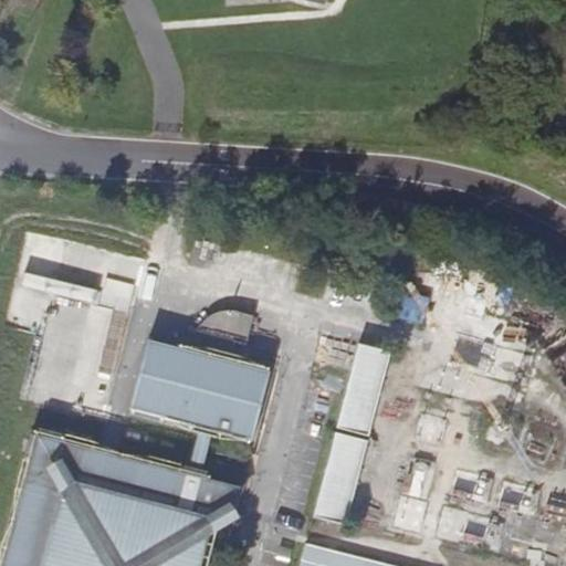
[(216,432),(213,439),(221,441),(222,435),(252,442),(269,377),(240,369),(243,357),(233,355),(237,343),(245,346),(252,317),(221,310),(212,311),(207,312),(202,317),(191,332),(186,337),(178,341),(177,345),(163,342),(143,413),(200,428),(198,436),(205,438),(207,430),(216,432)]
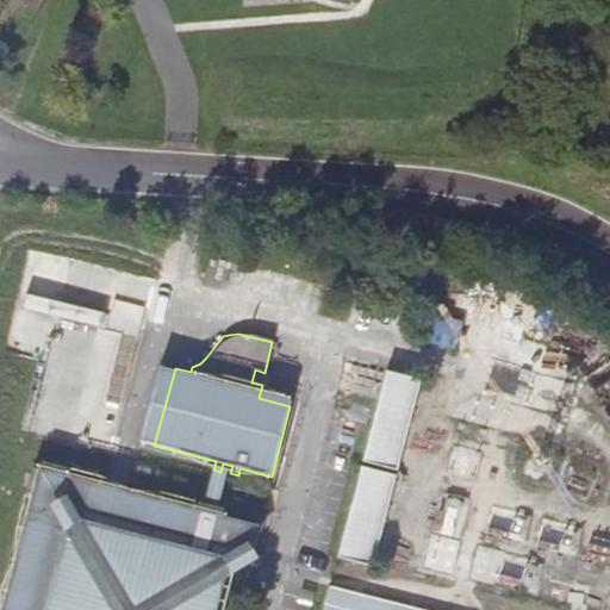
[(362,461),(394,468),(405,428),(406,428),(418,379),(417,379),(385,371),(384,371),(369,428),(368,428),(360,460),(362,461)]
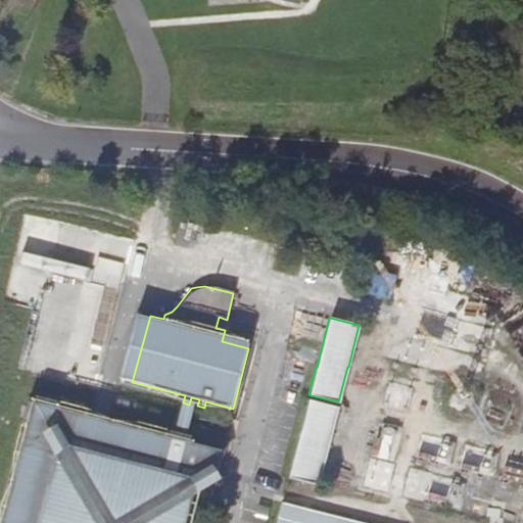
[(188,443),(189,439),(197,406),(199,399),(191,397),(189,405),(181,437),(180,441),(188,443)]
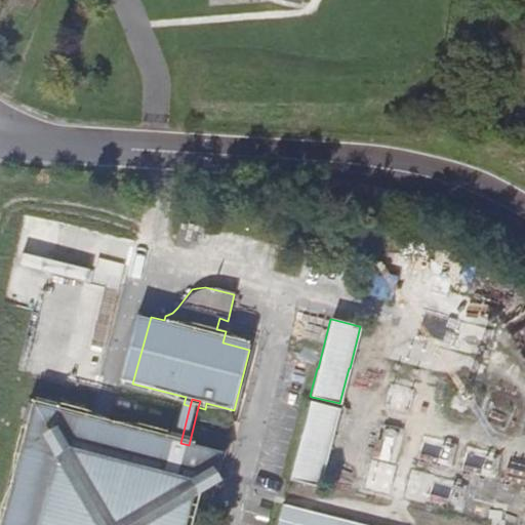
[(290,479),(319,486),(338,408),(310,401),(309,401),(289,479),(290,479)]
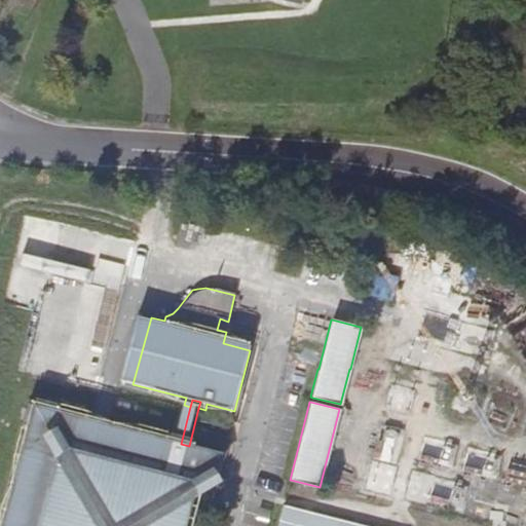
[(181,444),(182,440),(176,439),(175,443),(62,414),(64,409),(41,403),(40,408),(33,406),(27,427),(33,428),(7,525),(185,525),(196,482),(198,474),(218,478),(223,455),(196,448),(197,444),(190,442),(189,446),(181,444)]
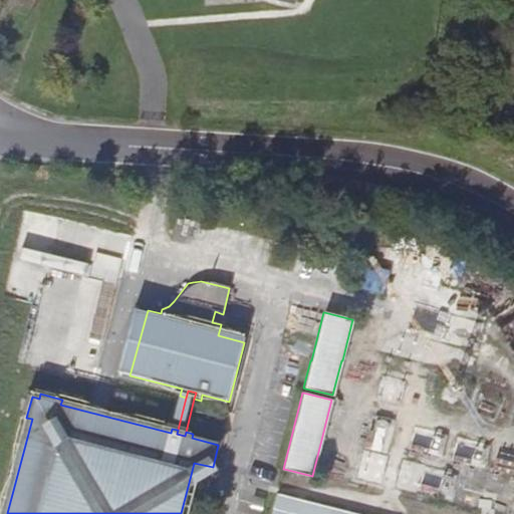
[(194,463),(192,471),(210,476),(213,467),(194,463)]
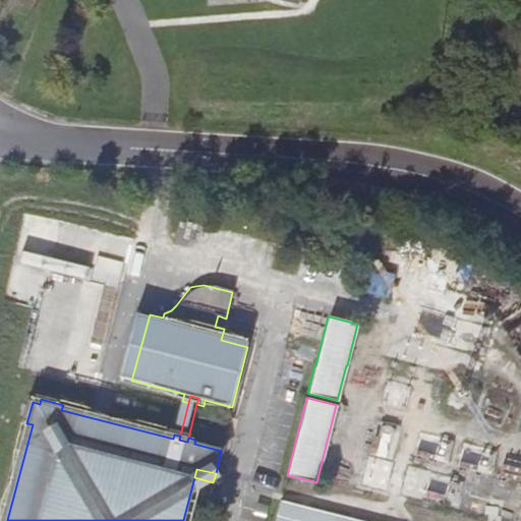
[(273,520),(361,520),(279,500),(273,520)]
